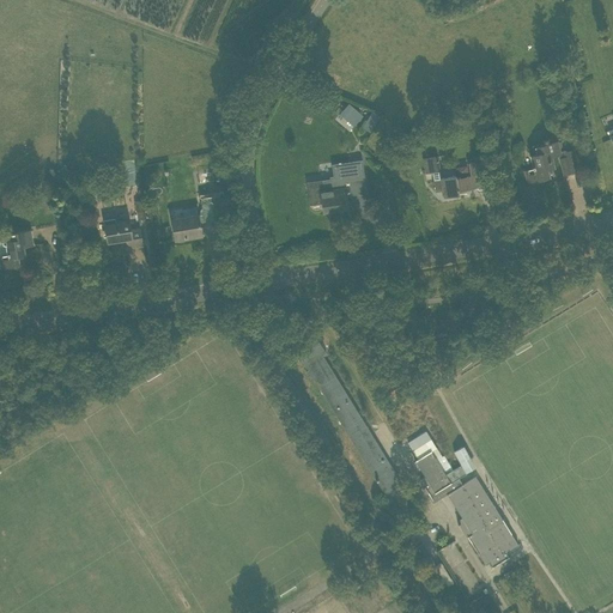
[(553,68),(557,82),(565,79),(562,66),(553,68)]
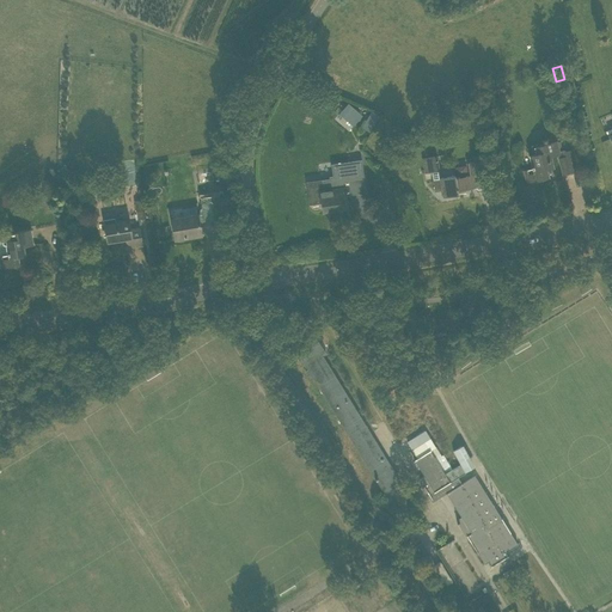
[(348,103),(338,114),(353,127),(362,116),(348,103)]
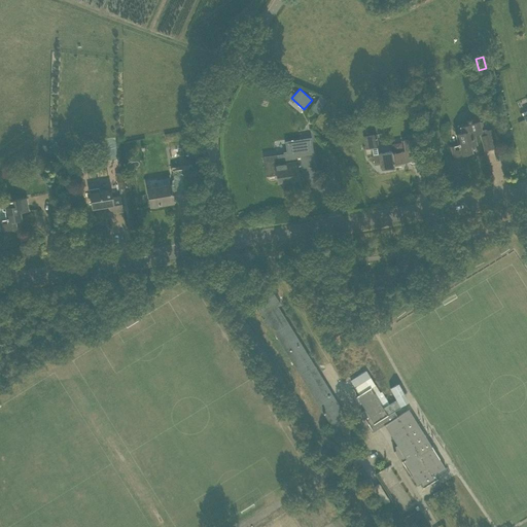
[(320,96),(311,110),(318,114),(326,100),(320,96)]
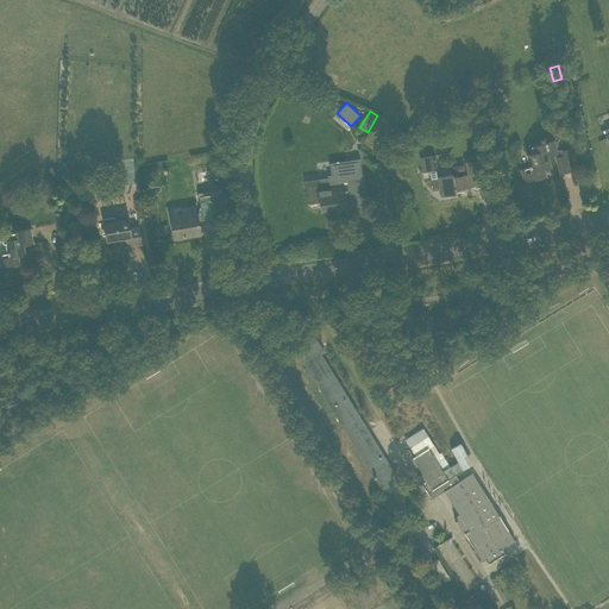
[(520,171),(523,182),(546,176),(545,169),(551,167),(548,157),(554,156),(557,163),(559,175),(576,170),(572,159),(570,150),(562,151),(562,150),(557,151),(554,140),(531,146),(533,154),(527,155),(529,169),(528,169),(520,171)]
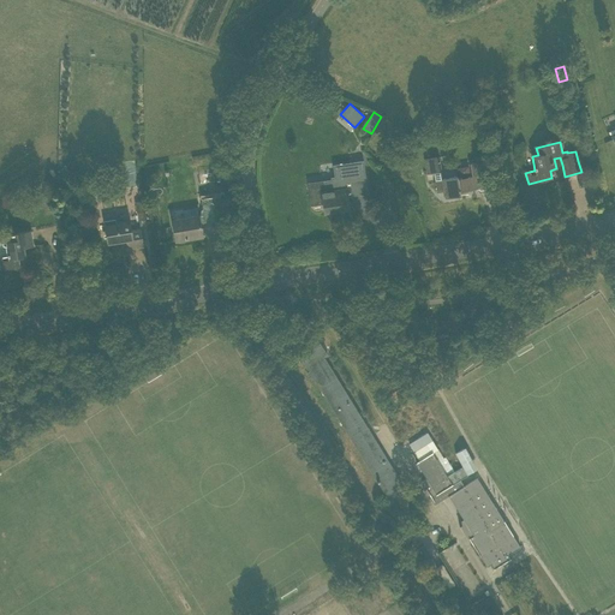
[(457,175),(446,178),(441,178),(437,157),(424,160),(427,174),(434,173),(437,191),(445,190),(447,197),(460,195),(460,192),(487,187),(487,186),(479,187),(477,174),(467,177),(458,179),(457,175)]
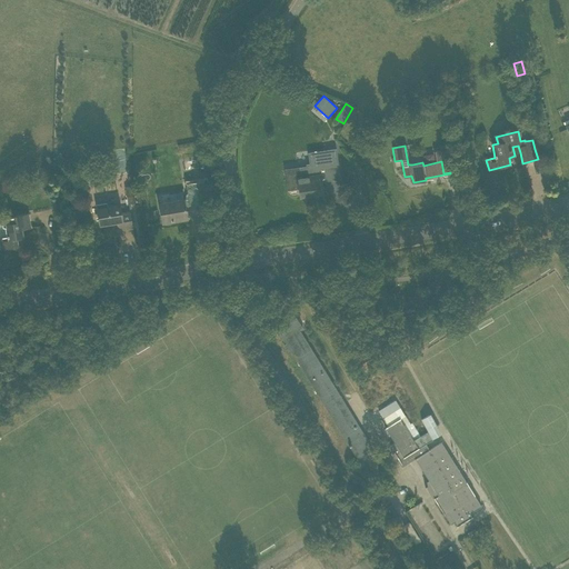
[(298,169),(287,171),(289,188),(299,187),(300,195),(308,193),(309,196),(322,193),(320,176),(319,169),(339,166),(336,150),(325,151),(308,155),(310,167),(307,168),(308,177),(299,178),(298,169)]
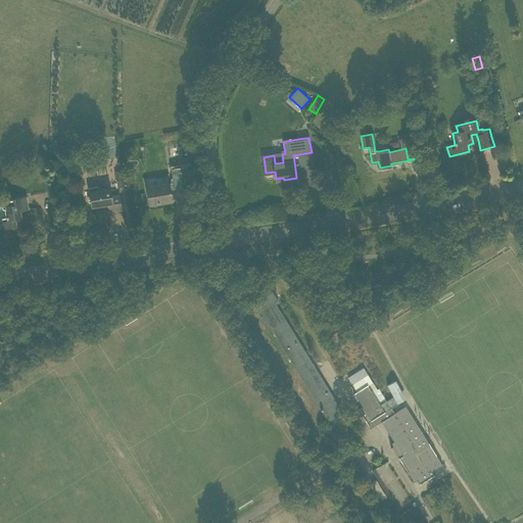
[(328,156),(323,160),(333,172),(338,167),(328,156)]
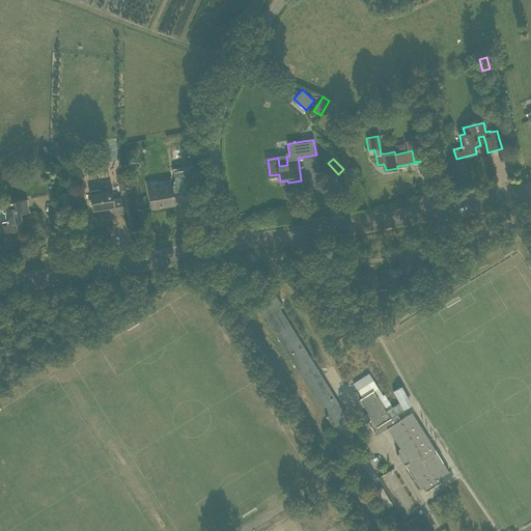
[(177,192),(188,190),(185,169),(173,171),(177,192)]
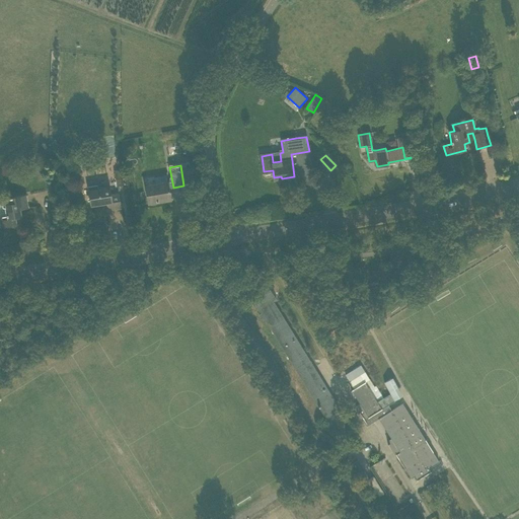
[(121,169),(115,170),(117,186),(124,184),(121,169)]
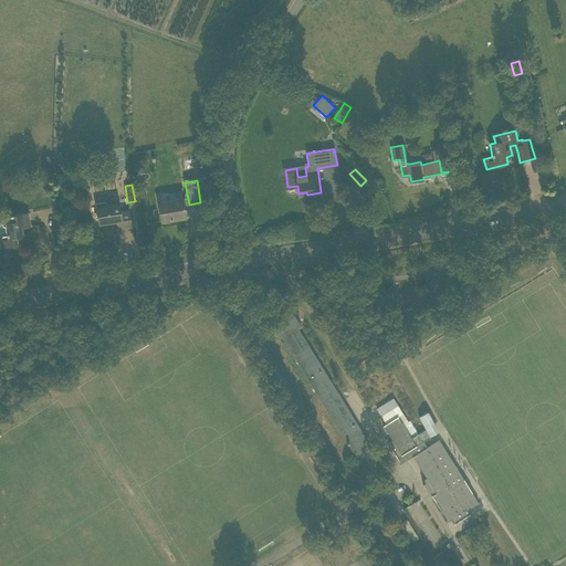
[(186,217),(184,205),(182,199),(159,202),(161,221),(186,217)]
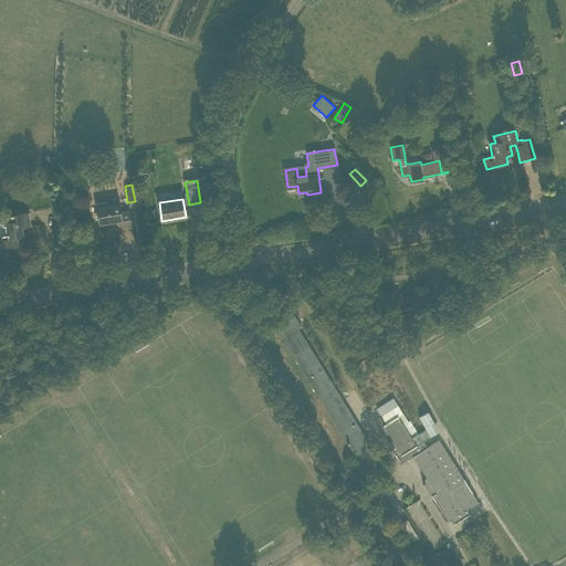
[(132,226),(129,211),(121,212),(119,205),(106,207),(105,201),(95,203),(97,213),(98,223),(116,221),(117,229),(132,226)]
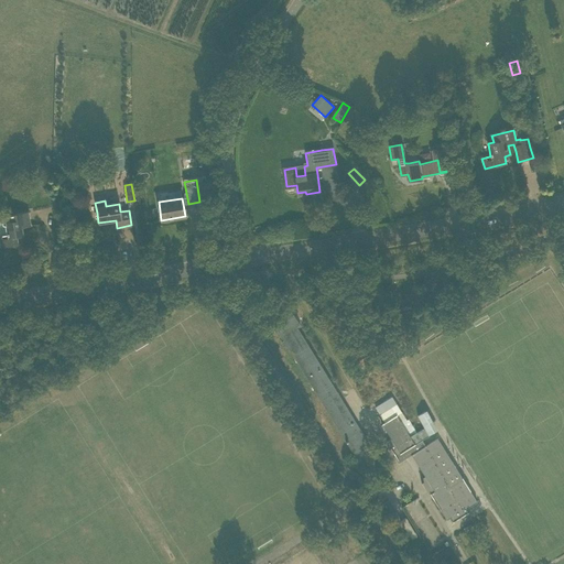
[(3,223),(0,223),(0,246),(0,247),(19,245),(18,237),(24,236),(23,227),(31,226),(30,215),(29,212),(9,215),(10,221),(3,223)]
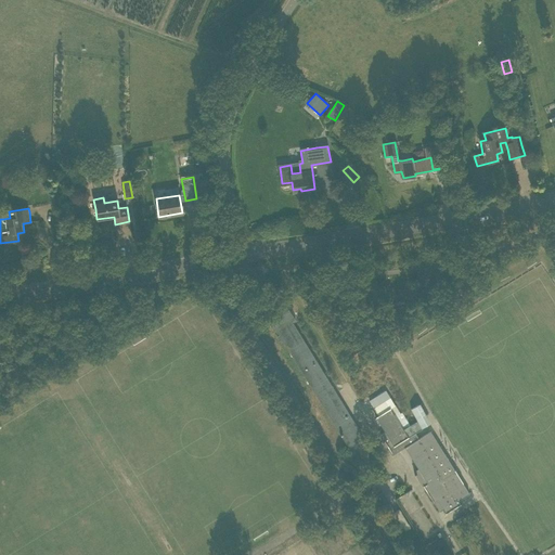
[(364,438),(327,378),(292,321),(295,319),(289,309),(270,321),(349,448),(364,438)]
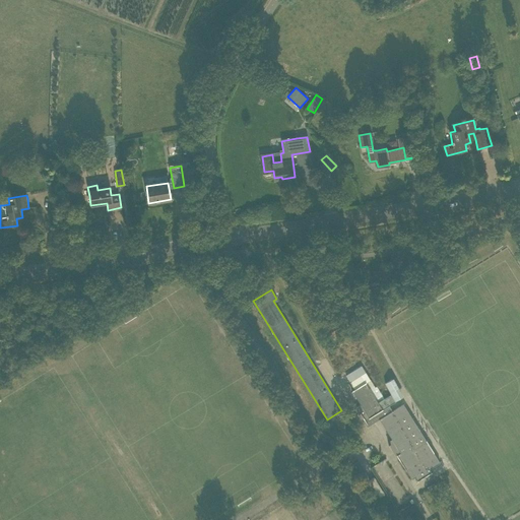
[(379,419),(392,440),(388,442),(396,454),(405,469),(406,469),(411,479),(415,477),(417,481),(432,472),(431,472),(429,469),(439,463),(427,441),(415,448),(392,411),(393,411),(389,405),(390,405),(386,397),(384,398),(377,386),(375,387),(366,373),(349,382),(354,389),(351,391),(364,411),(361,413),(364,417),(363,418),(368,427),(379,419)]
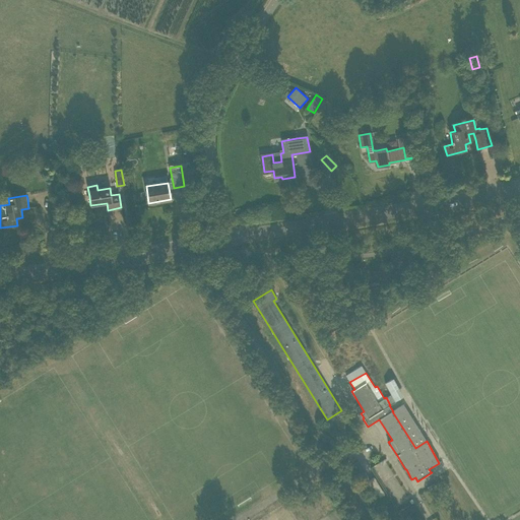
[(359,461),(352,464),(360,475),(366,472),(359,461)]
